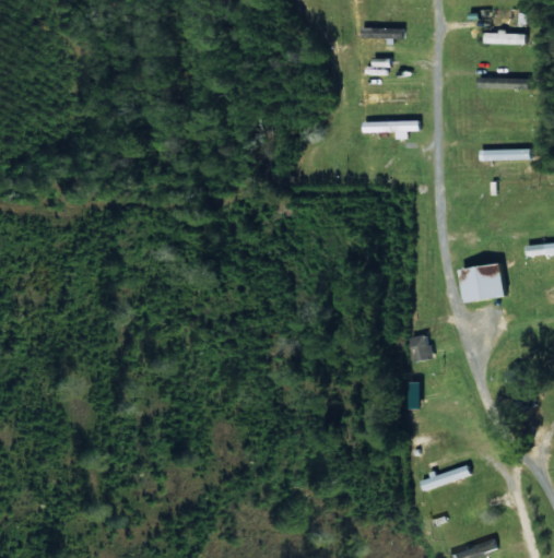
[(403,39),(403,28),(361,27),(361,38),(403,39)]
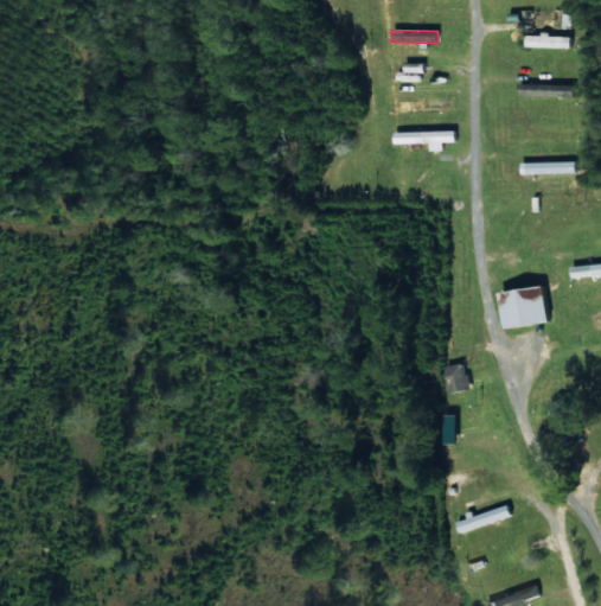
[(524,34),(524,49),(568,49),(568,36),(524,34)]
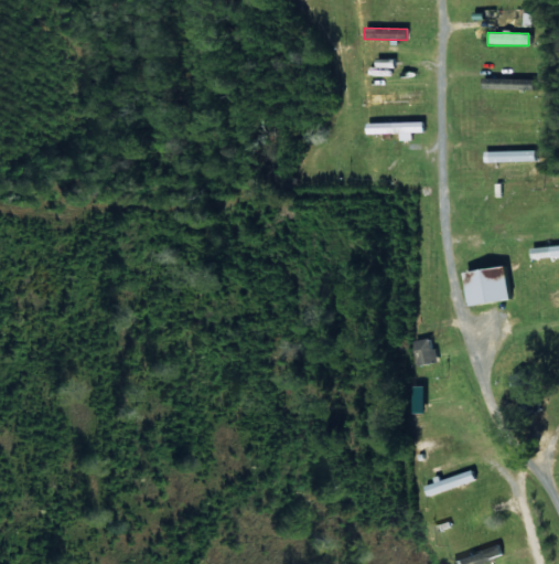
[(393,68),(394,60),(374,59),(374,68),(393,68)]
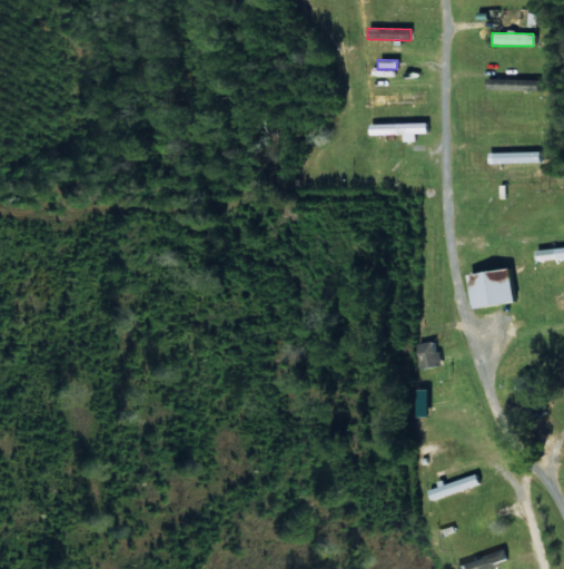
[(392,78),(393,71),(370,69),(369,76),(392,78)]
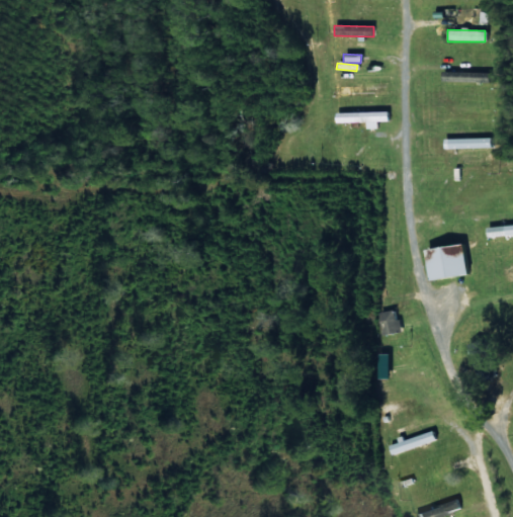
[(442,82),(488,83),(488,73),(442,72),(442,82)]
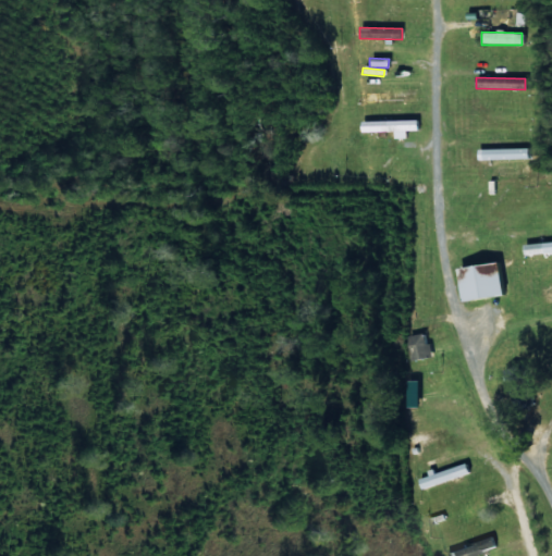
[(393,132),(394,139),(406,139),(405,132),(418,131),(417,120),(359,122),(359,133),(393,132)]
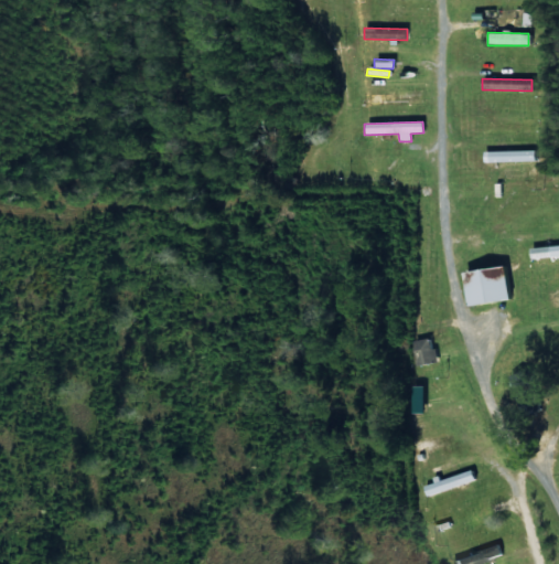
[(534,150),(481,152),(482,163),(534,161),(534,150)]
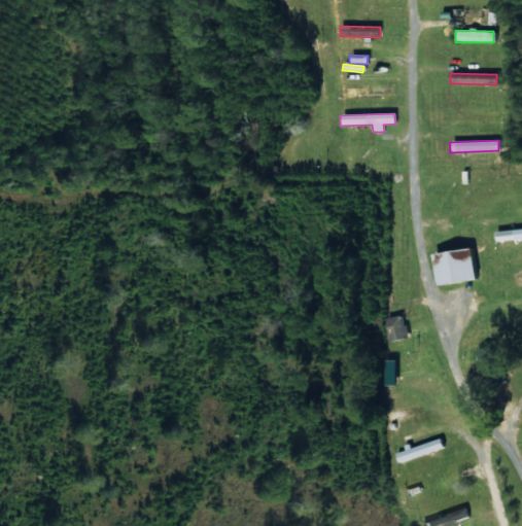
[(521,239),(521,230),(495,231),(495,240),(521,239)]
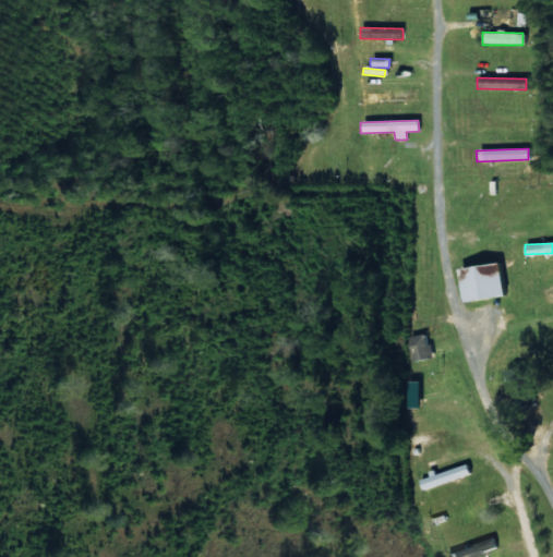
[(459,269),(465,303),(507,297),(502,264),(459,269)]
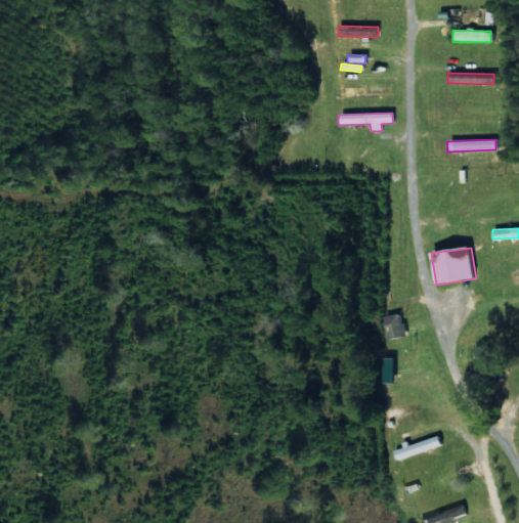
[(518,269),(507,276),(514,287),(518,282),(518,269)]
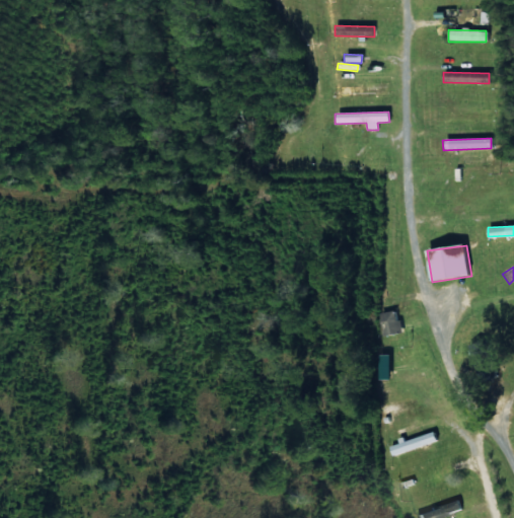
[(384,337),(399,334),(395,311),(380,314),(384,337)]
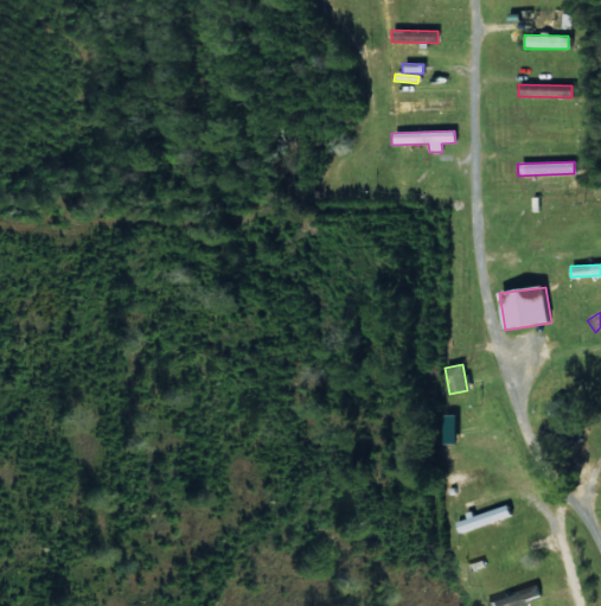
[(468,517),(470,517),(453,523),(456,534),(511,515),(506,504),(468,517)]
